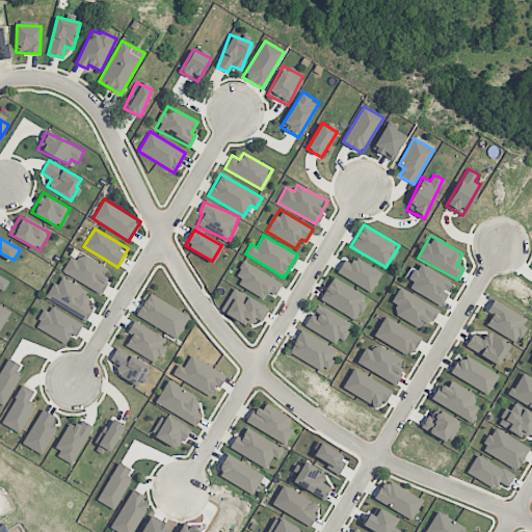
[(61,274),(102,292),(108,277),(104,275),(107,268),(71,251),(61,274)]
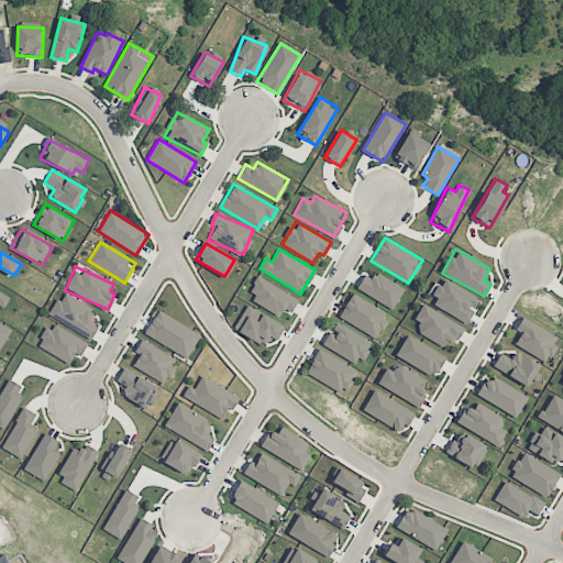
[(372,278),(364,274),(355,288),(393,309),(404,288),(375,272),(372,278)]
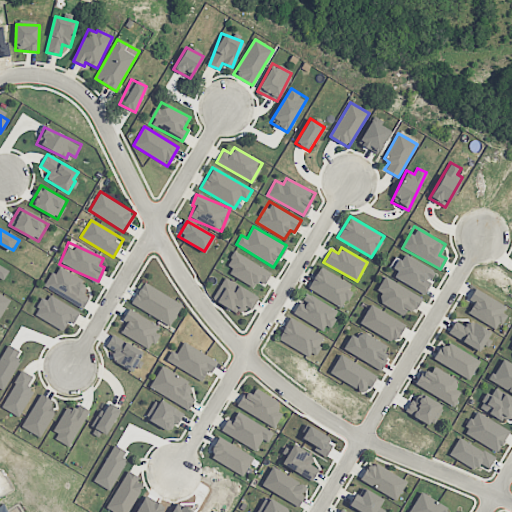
[(264,284),(271,273),(236,252),(226,269),(254,287),(258,281),(264,284)]
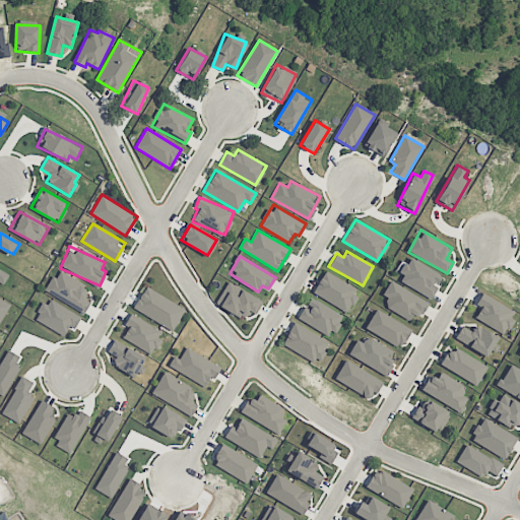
[(400,280),(430,299),(443,276),(409,257),(399,273),(403,275),(400,280)]
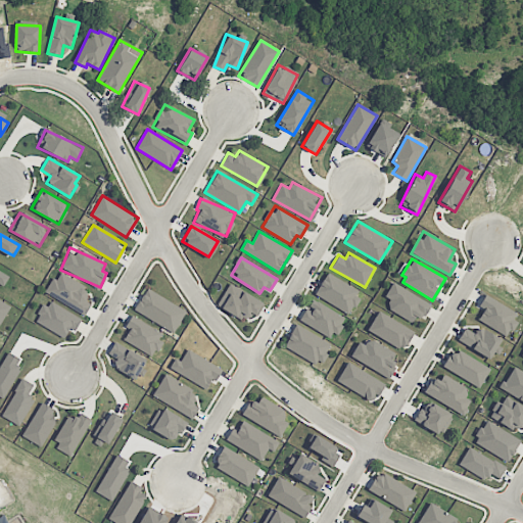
[(0,290),(9,276),(0,270),(0,290)]
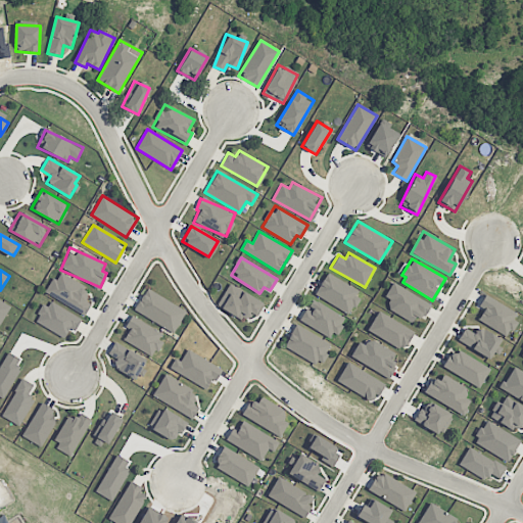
[(45,293),(84,316),(91,303),(85,300),(90,290),(58,272),(45,293)]
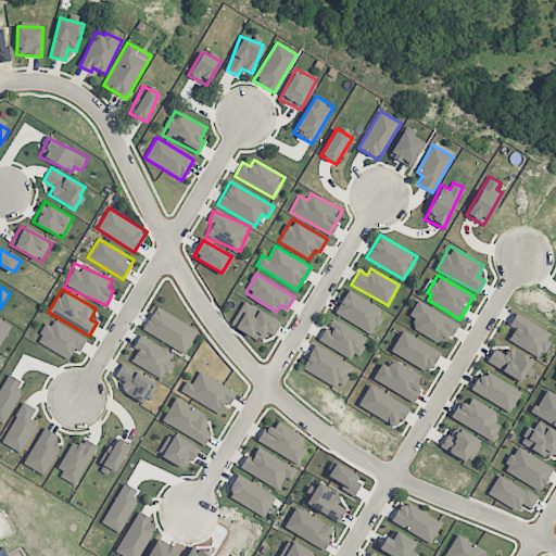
[(371,335),(384,312),(348,290),(333,313),(371,335)]
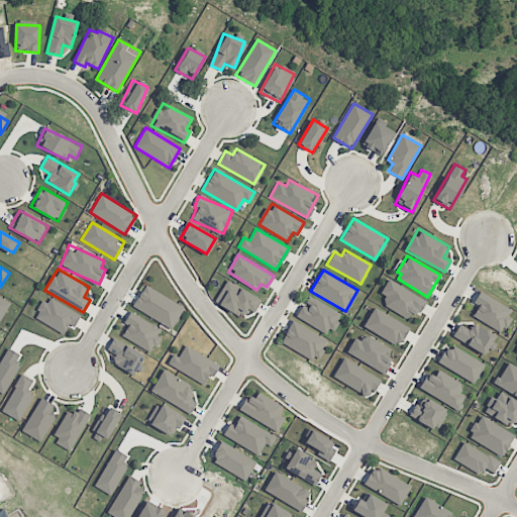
[(426,301),(388,279),(380,293),(387,297),(382,305),(407,319),(412,310),(418,314),(426,301)]
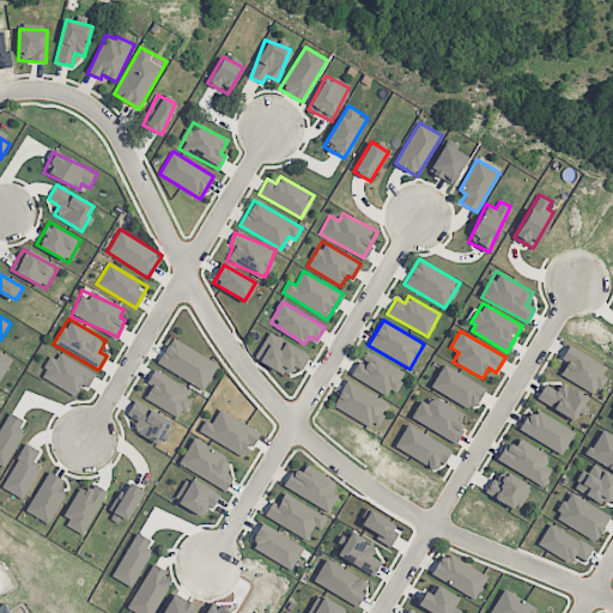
[(254,358),(289,377),(295,368),(301,371),(309,354),(268,332),(254,358)]
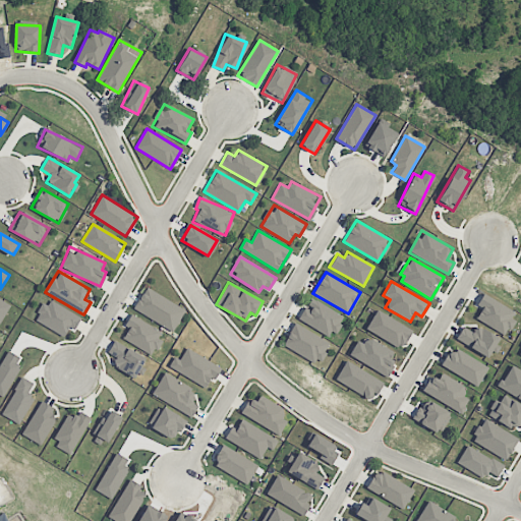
[(133,308),(173,332),(185,309),(146,287),(133,308)]
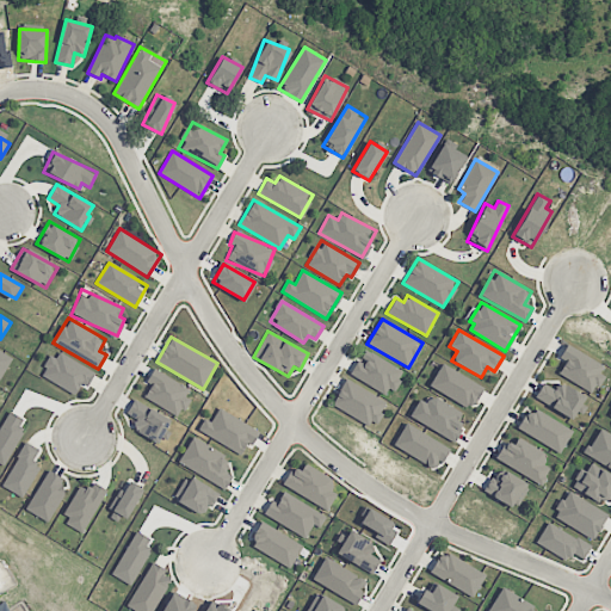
[(557,374),(592,393),(606,368),(566,344),(559,358),(565,362),(557,374)]
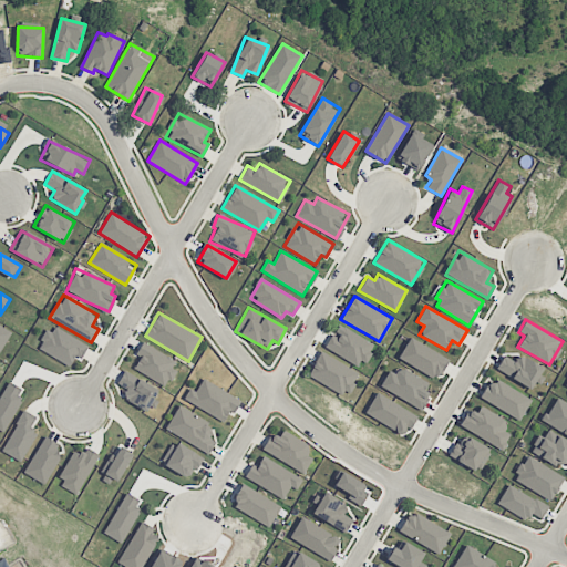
[(0,351),(12,332),(0,325),(0,351)]
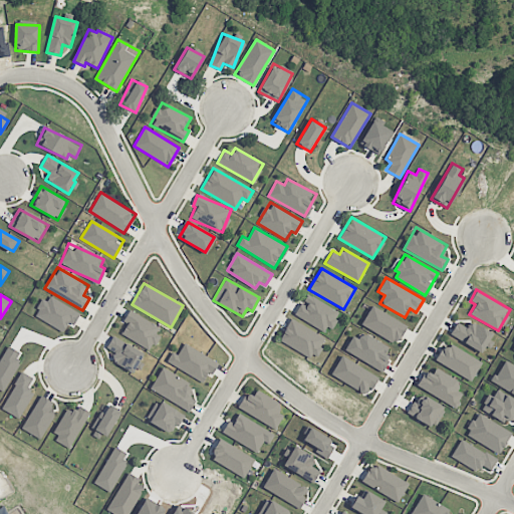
[(67,323),(72,325),(79,313),(46,294),(34,316),(62,331),(67,323)]
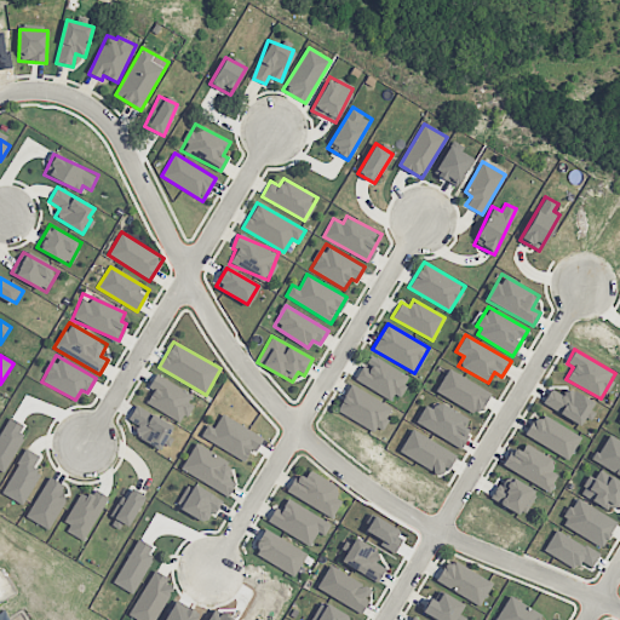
[(408,373),(367,355),(355,382),(397,401),(408,373)]
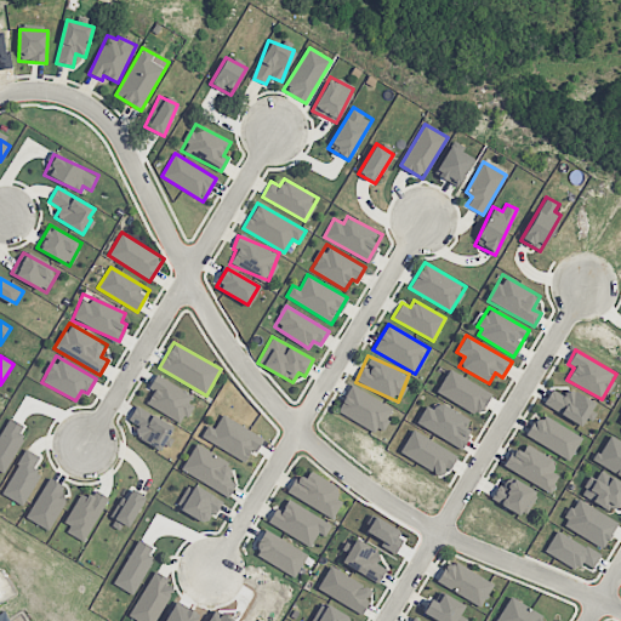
[(477,416),(491,394),(449,369),(436,392),(477,416)]
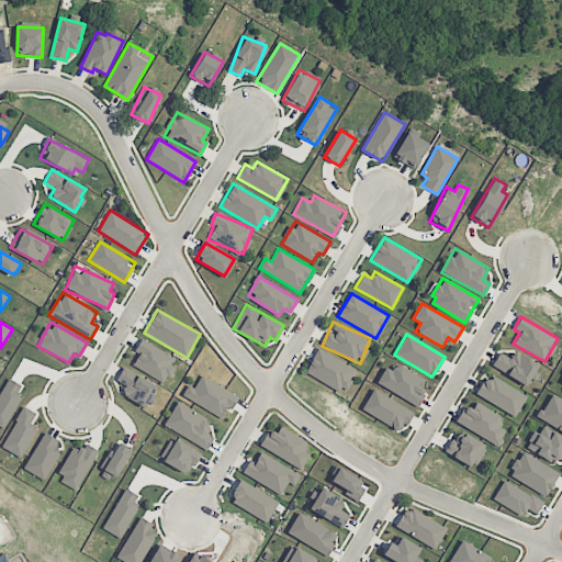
[(177,359),(142,338),(134,351),(138,353),(133,363),(165,381),(177,359)]
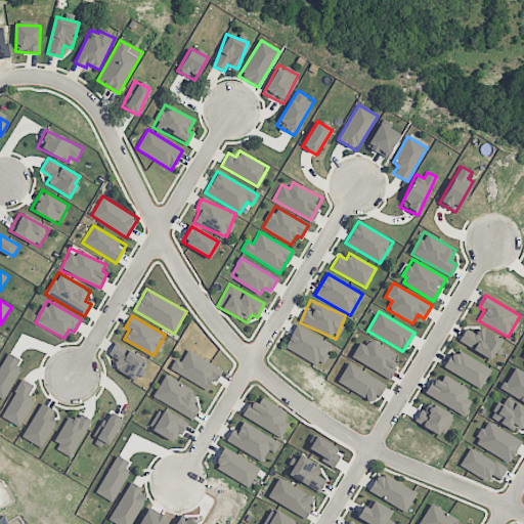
[(285,346),(319,366),(333,345),(297,324),(285,346)]
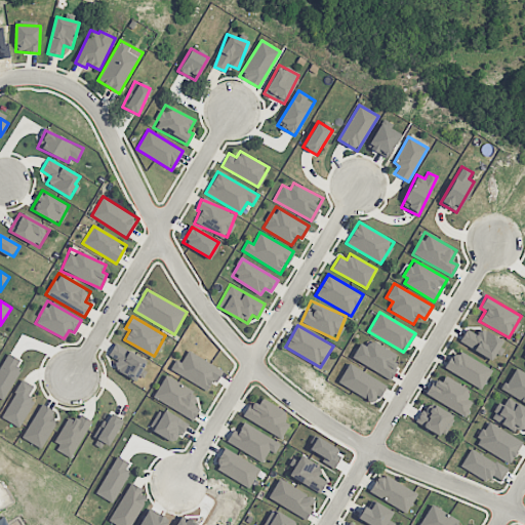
[(458,342),(492,359),(502,339),(480,328),(477,334),(466,329),(458,342)]
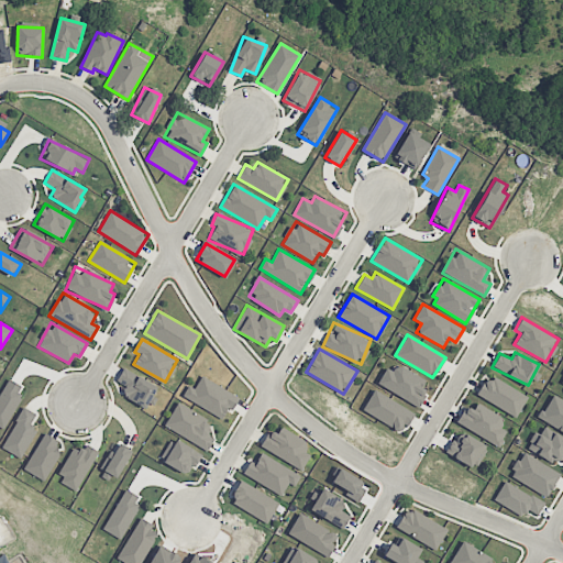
[(378,385),(416,406),(429,382),(392,361),(378,385)]
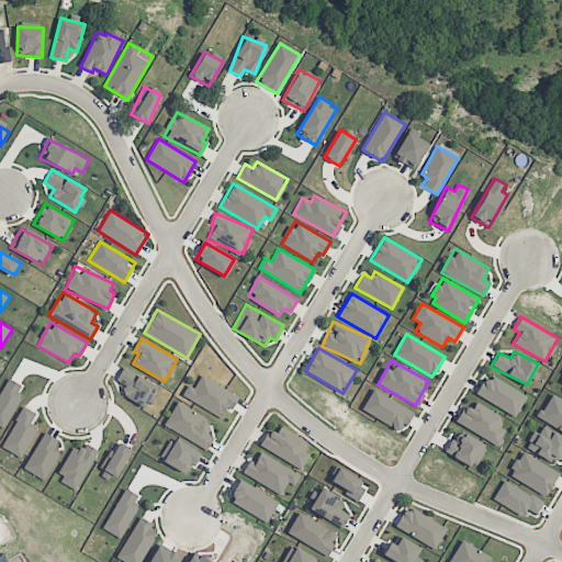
[(145,406),(157,385),(123,367),(115,380),(126,386),(123,393),(145,406)]
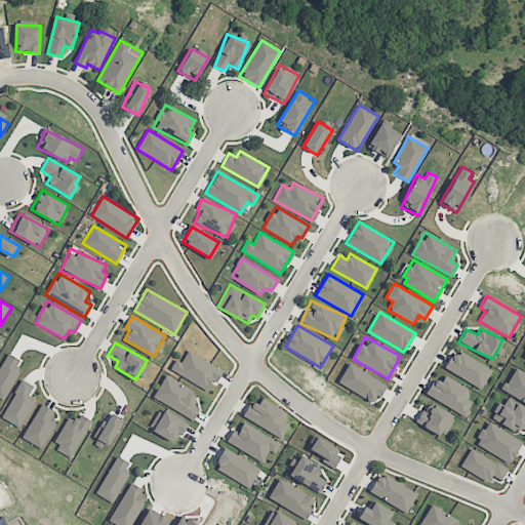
[(223,371),(188,350),(180,362),(175,359),(170,369),(206,391),(212,380),(215,384),(223,371)]
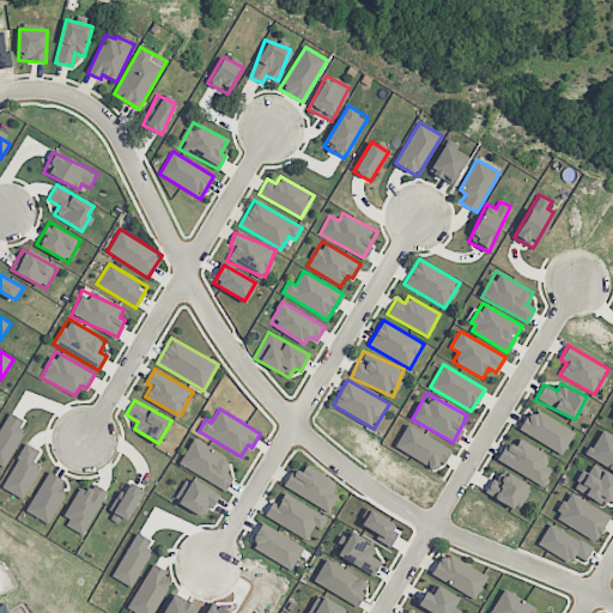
[(575,432),(533,408),(520,431),(562,454),(575,432)]
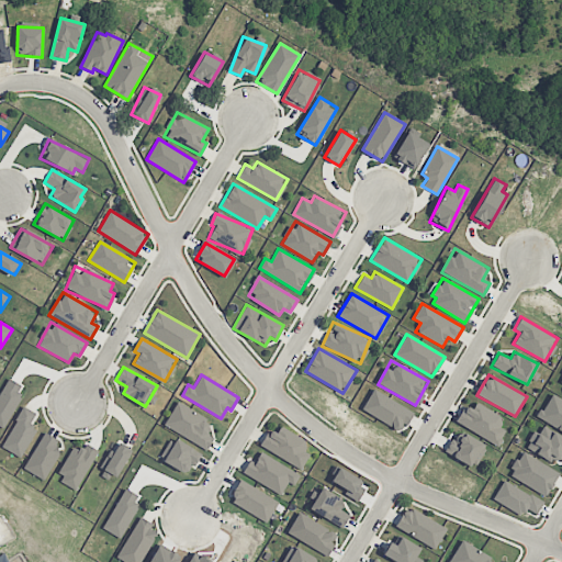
[(25,388),(7,378),(0,390),(0,425),(3,427),(25,388)]
